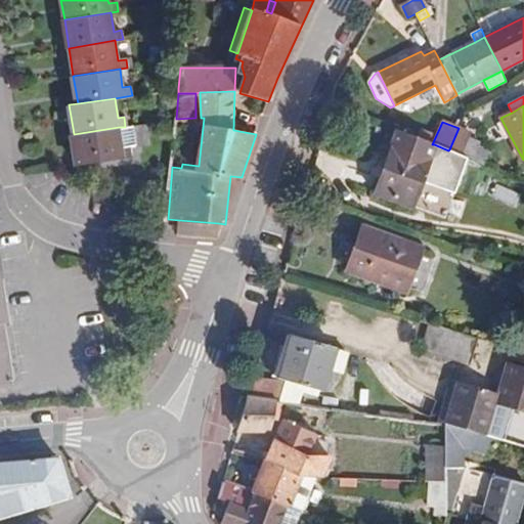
[(122,146),(119,127),(74,134),(78,163),(130,156),(129,146),(122,146)]
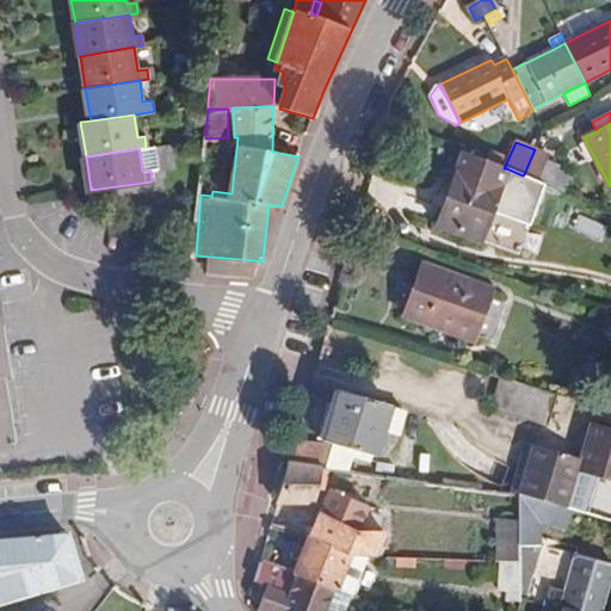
[(535,149),(524,174),(559,190),(565,174),(557,172),(560,165),(547,161),(549,155),(535,149)]
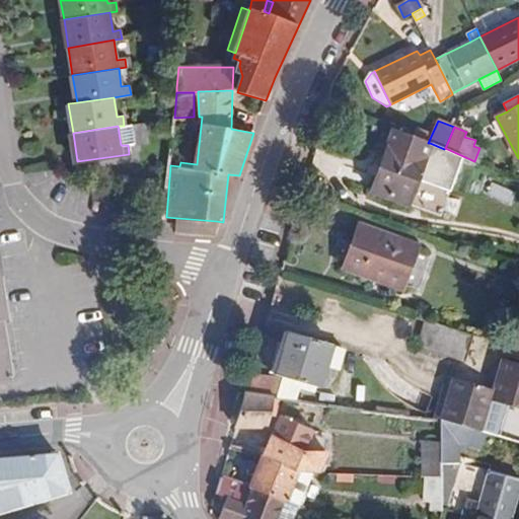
[(428,143),(394,130),(371,192),(408,205),(412,198),(416,200),(422,183),(417,180),(430,143),(428,143)]
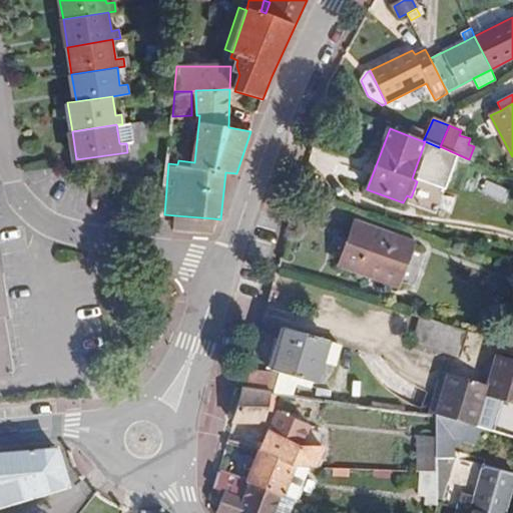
[(211,231),(213,218),(175,215),(174,227),(211,231)]
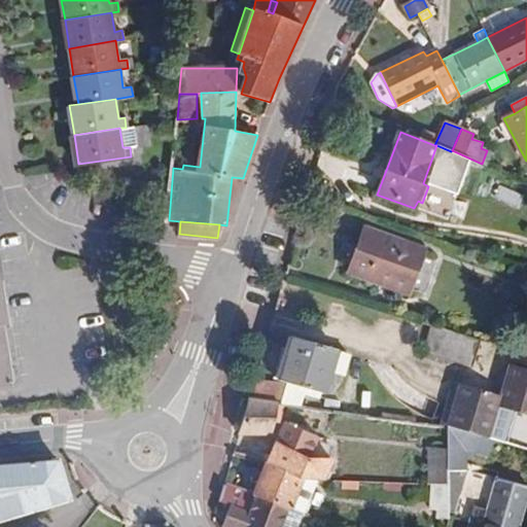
[(409,294),(423,251),(365,230),(348,273),(409,294)]
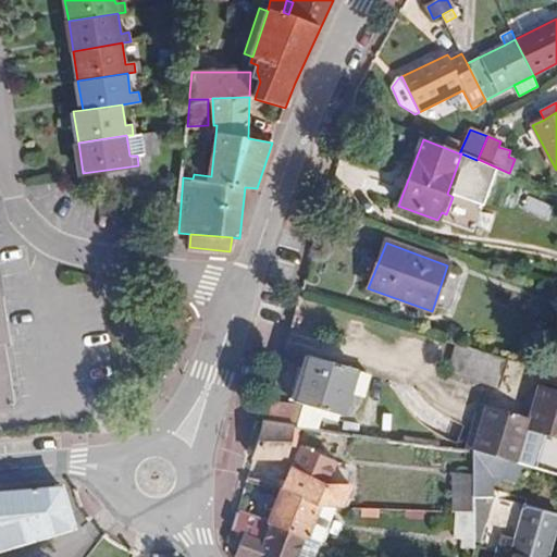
[(0,405),(15,403),(5,342),(0,342),(0,349),(8,396),(0,397),(0,405)]
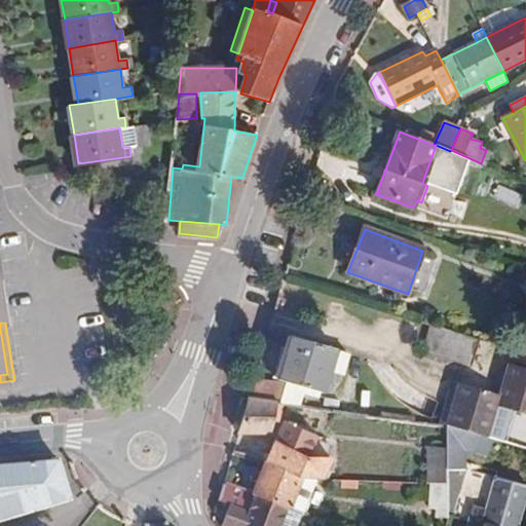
[(473,370),(480,344),(430,328),(422,351),(473,370)]
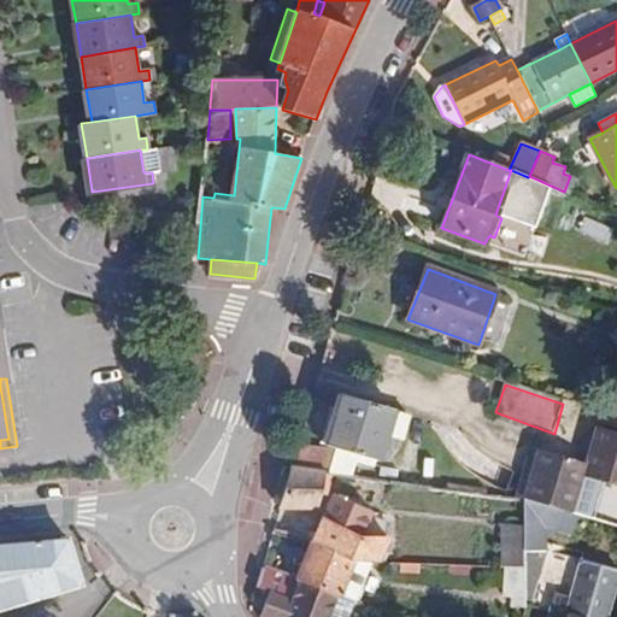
[(336,448),(359,454),(381,462),(391,433),(403,435),(409,415),(339,395),(324,446),(336,448)]
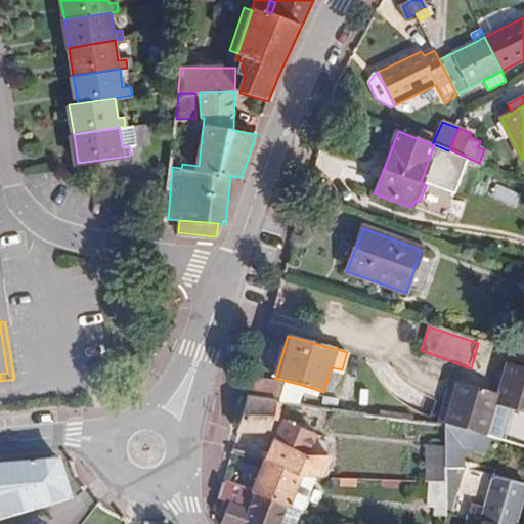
[(492,397),(489,407),(523,419),(523,370),(503,364),(496,385),(492,397)]
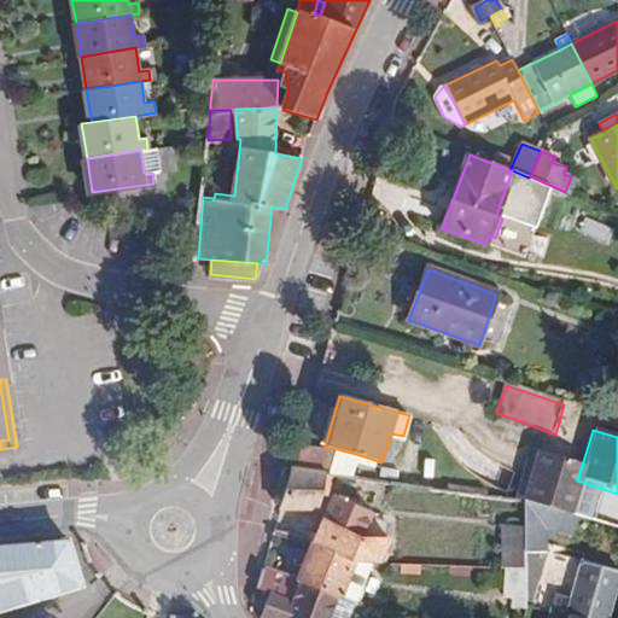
[(293,467),(330,473),(337,449),(325,447),(324,449),(299,445),(293,467)]
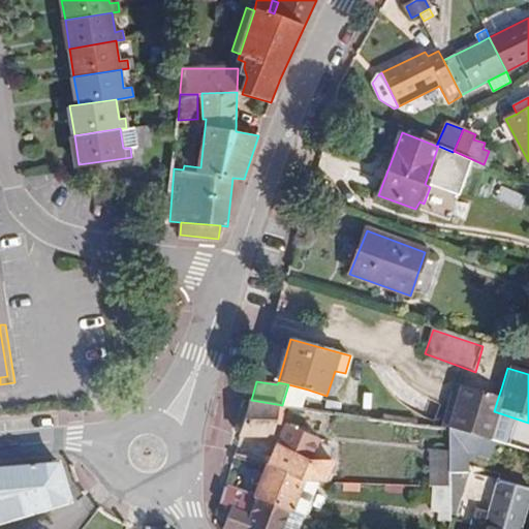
[(282,405),(303,409),(308,390),(288,384),(282,405)]
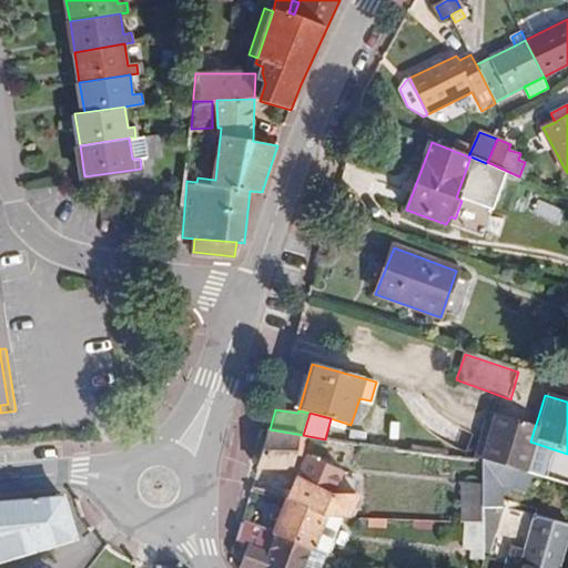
[(534,430),(538,417),(531,416),(528,428),(534,430)]
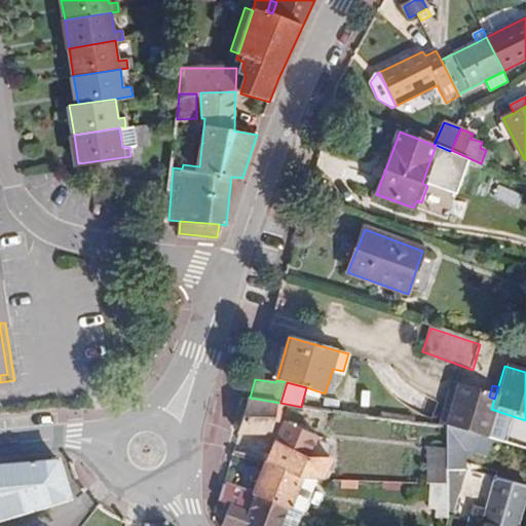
[(482,442),(483,436),(491,409),(494,399),(489,397),(455,386),(452,398),(442,429),(450,431),(482,442)]
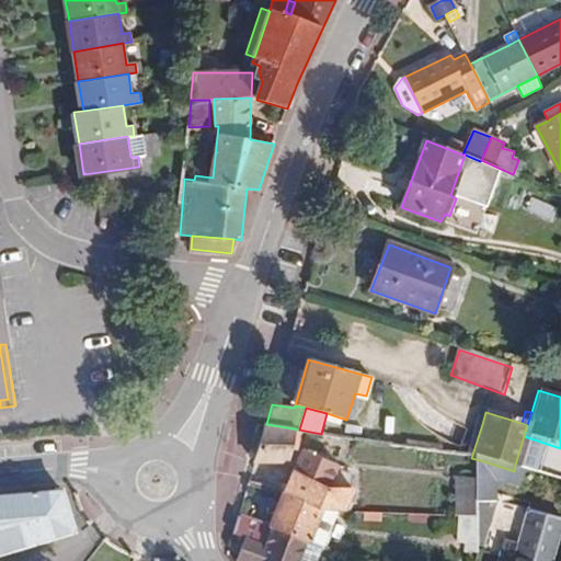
[(298,435),(299,430),(266,424),(258,423),(250,448),(258,450),(253,464),(289,461),(295,434),(298,435)]
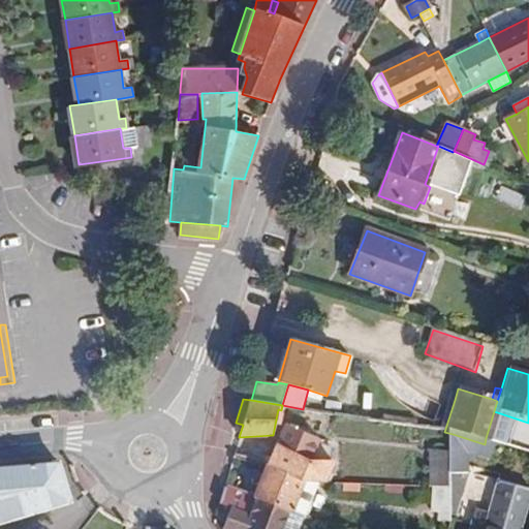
[(439,431),(444,432),(455,400),(448,399),(439,431)]
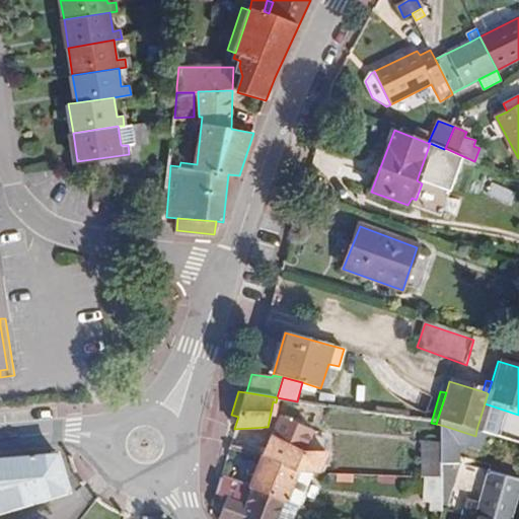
[(261,460),(288,466),(323,470),(331,452),(322,450),(323,445),(320,444),(321,432),(319,416),(296,409),(292,420),(281,416),(264,456),(261,460)]
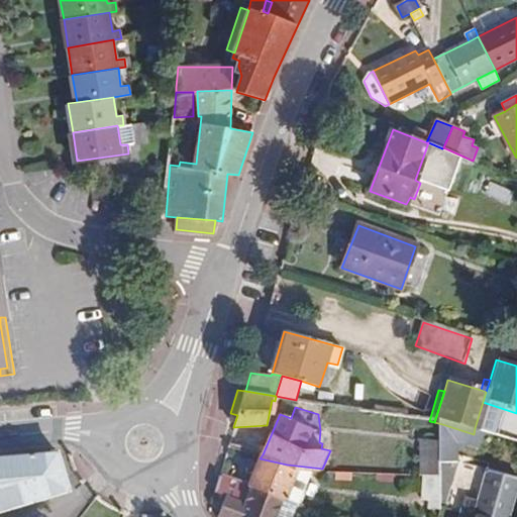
[(442,484),(442,443),(425,444),(424,481),(442,484)]
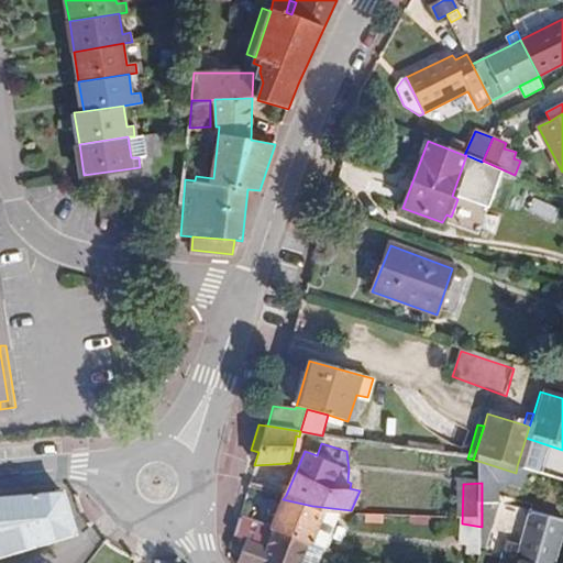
[(64,490),(0,497),(0,555),(76,533),(64,490)]
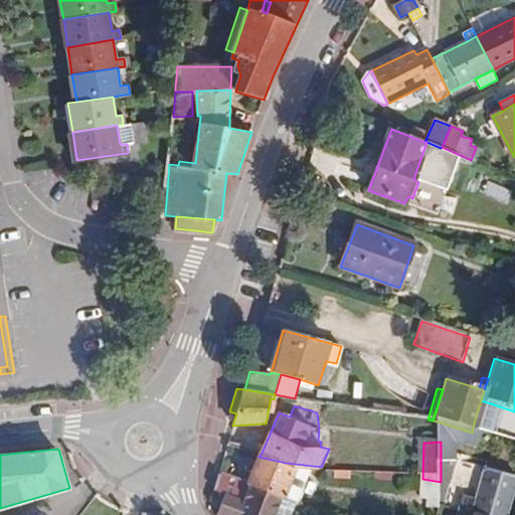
[(248,484),(278,493),(280,488),(286,490),(289,479),(281,476),(286,463),(259,457),(248,484)]
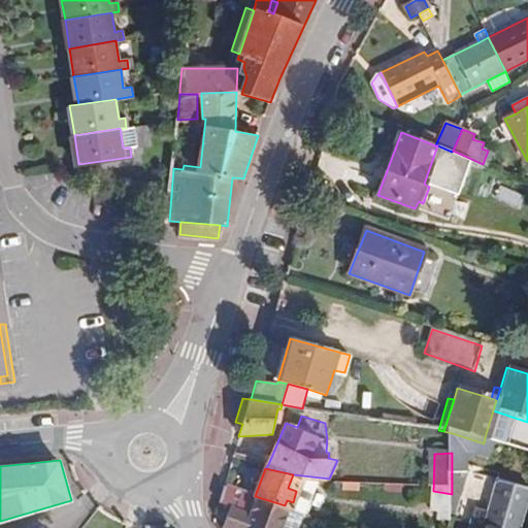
[(472,521),(470,527),(520,527),(527,499),(527,489),(499,480),(485,525),(472,521)]
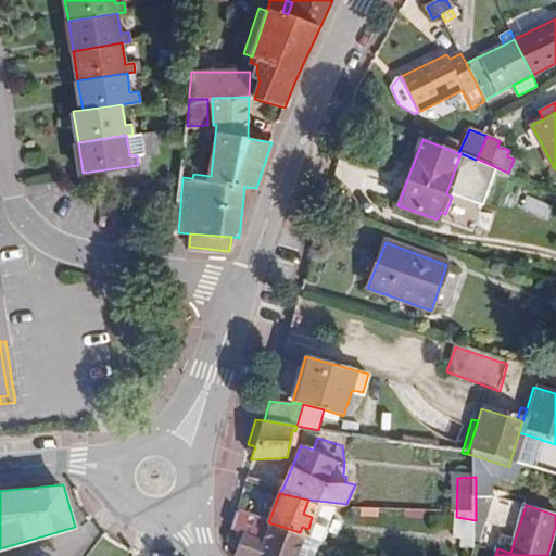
[(261,541),(268,522),(236,512),(229,529),(243,534),(261,541)]
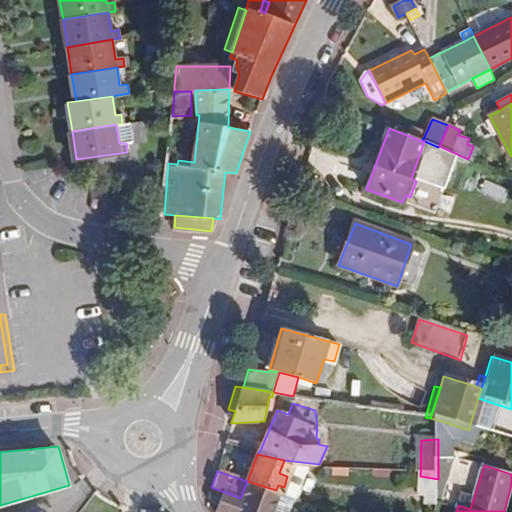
[(216,511),(268,511),(276,490),(247,481),(240,498),(224,492),(216,511)]
